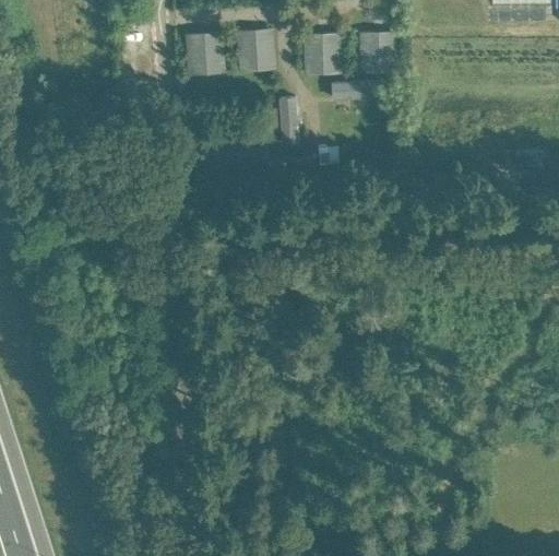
[(237,32),(239,72),(276,70),(274,30),(237,32)]
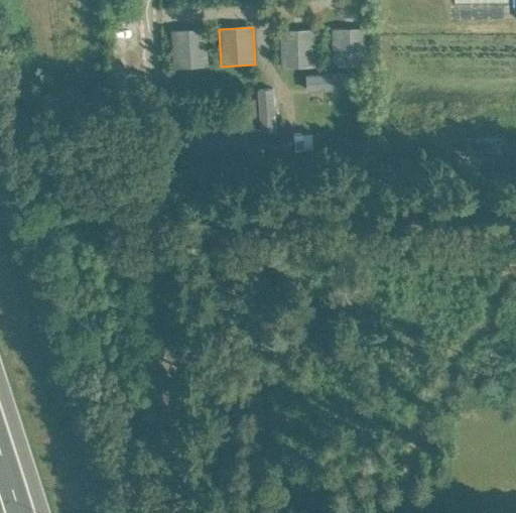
[(206,29),(171,31),(173,70),(208,68),(206,29)]
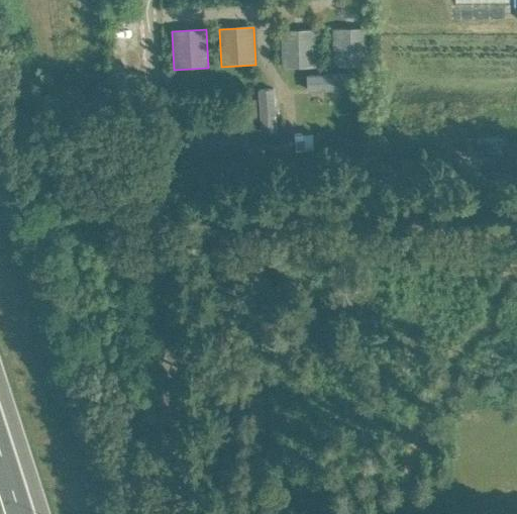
[(368,30),(333,30),(333,68),(368,68),(368,30)]
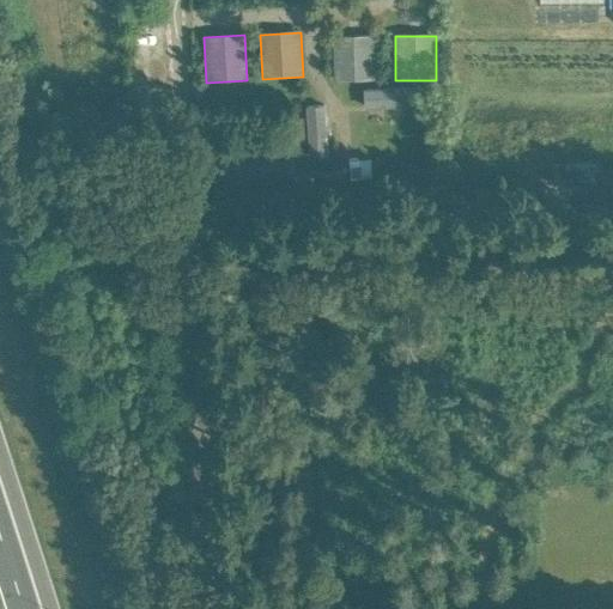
[(333,38),(334,83),(375,81),(374,38),(333,38)]
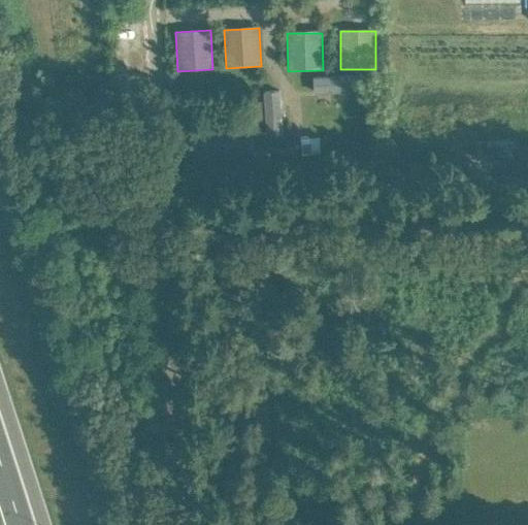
[(316,95),(363,94),(362,76),(316,77),(316,95)]
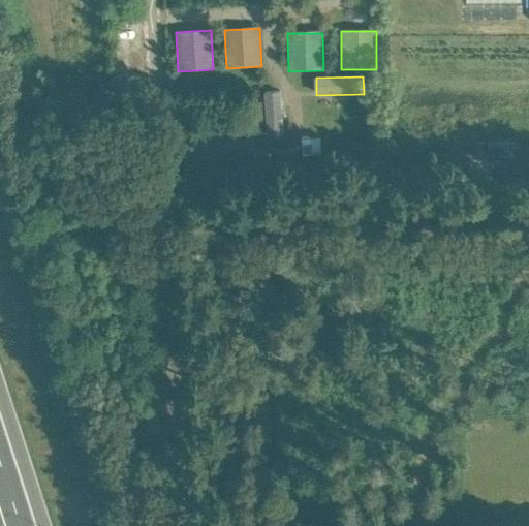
[(285,137),(284,91),(265,92),(266,137),(285,137)]
